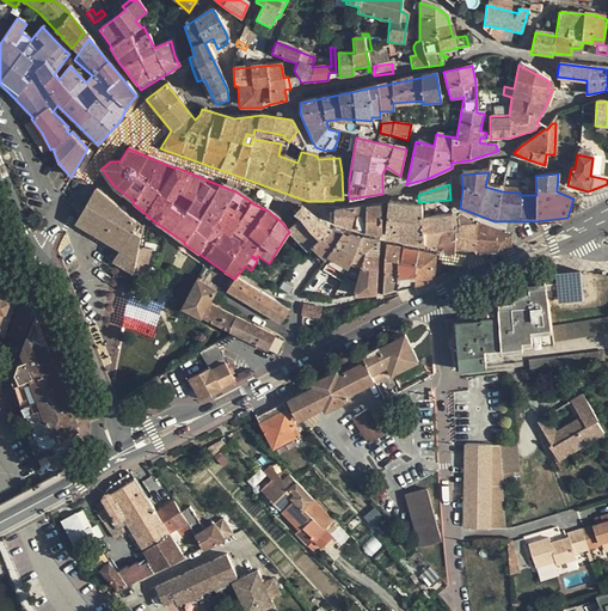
[(96,191),(75,224),(118,250),(112,262),(143,280),(148,280),(149,275),(145,274),(149,252),(137,248),(141,230),(96,191)]
